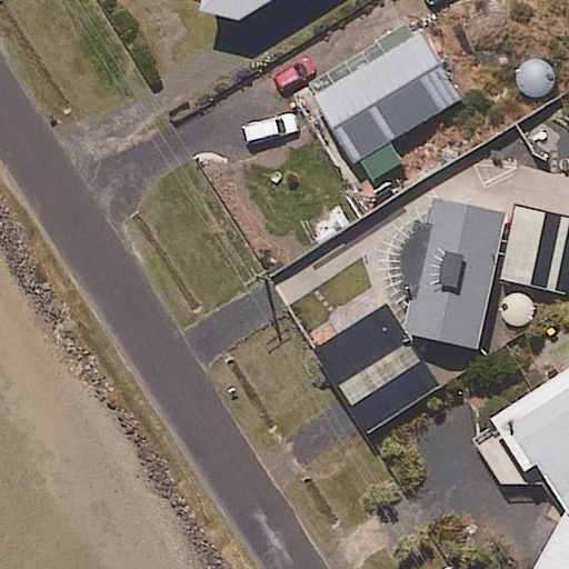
[(272,0),(212,0),(229,27),(272,0)]
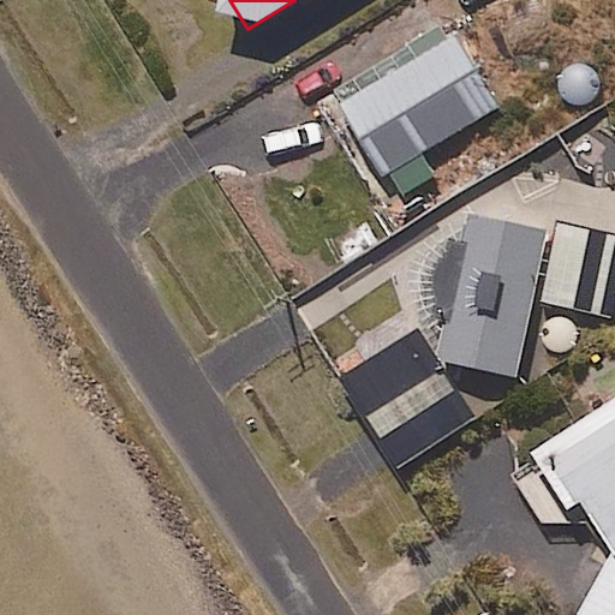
[(496,108),(453,39),(344,107),(387,177),(496,108)]
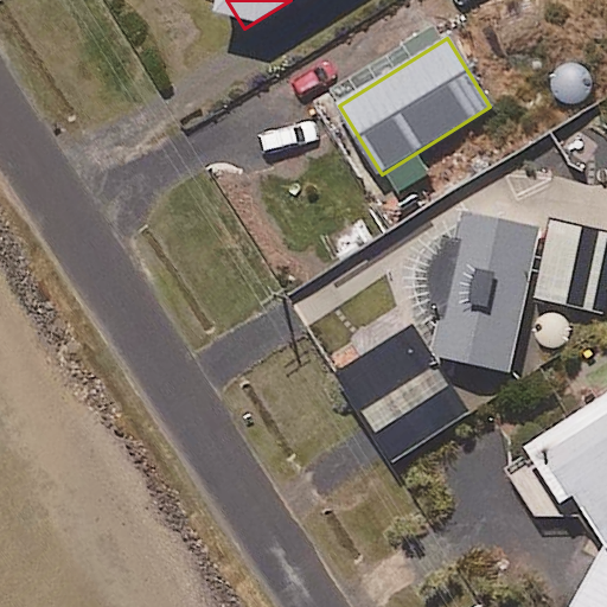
[(548,231),(455,215),(430,353),(512,369),(525,298),(594,310),(606,240),(606,235),(549,224),(548,231)]
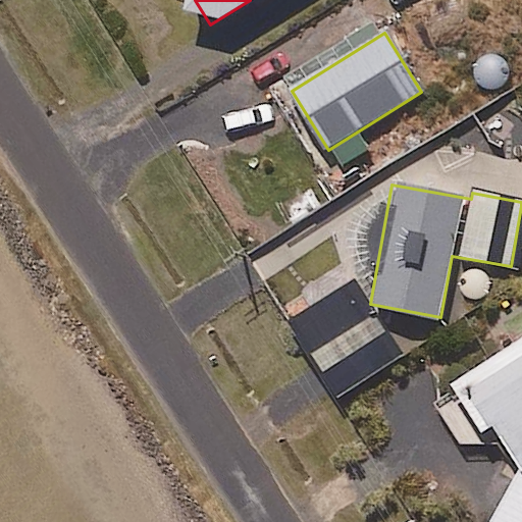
[(401,355),(353,278),(290,318),(337,395),(401,355)]
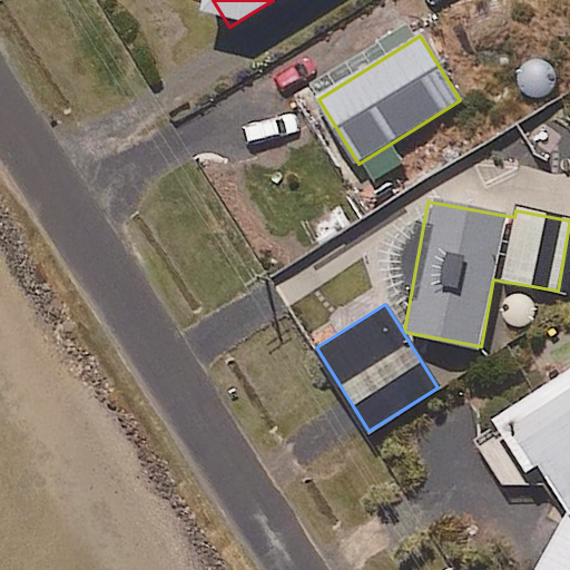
[(569,569),(569,370),(504,411),(567,511),(533,569),(569,569)]
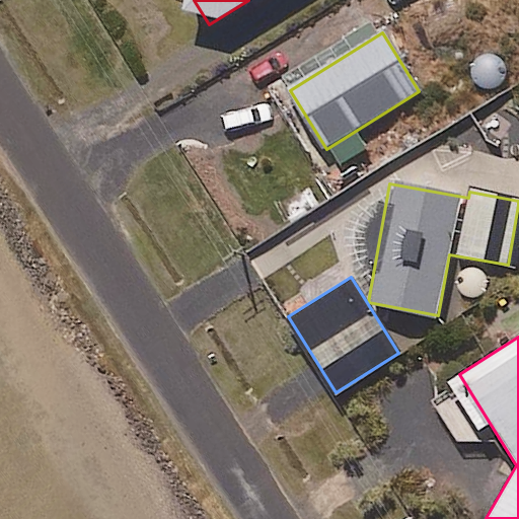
All buildings are outlined.
